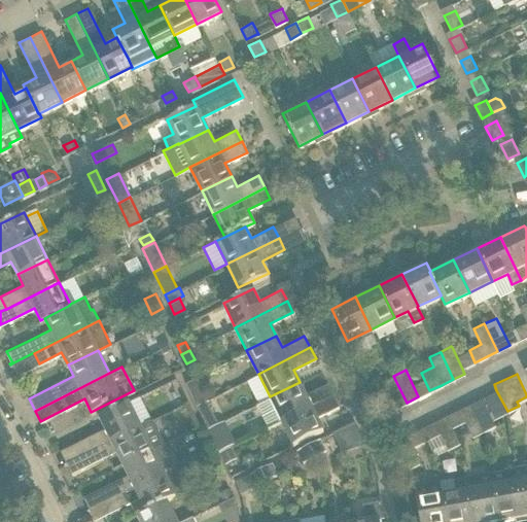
[(197,375),(185,381),(197,403),(207,398),(208,397),(197,375)]
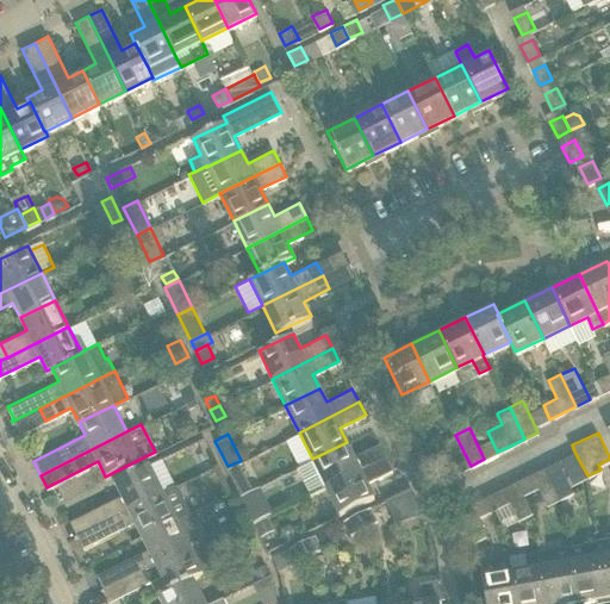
[(471,466),(455,435),(442,441),(446,448),(431,455),(443,479),(471,466)]
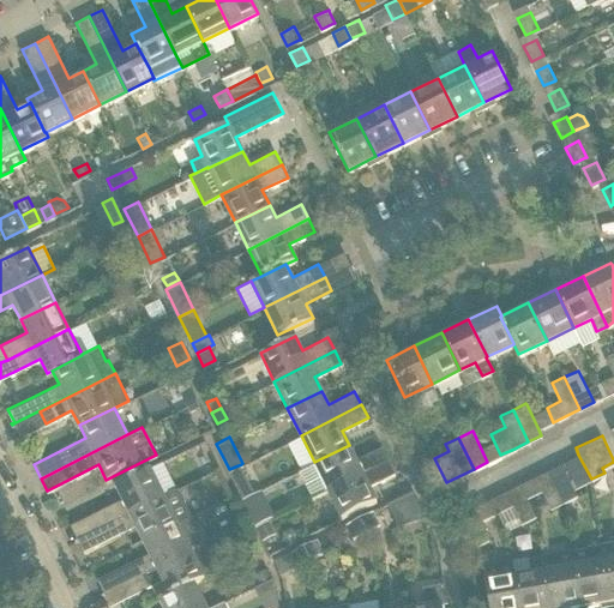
[(311,498),(327,489),(389,458),(381,445),(356,458),(349,445),(314,462),(299,469),(298,470),(311,498)]
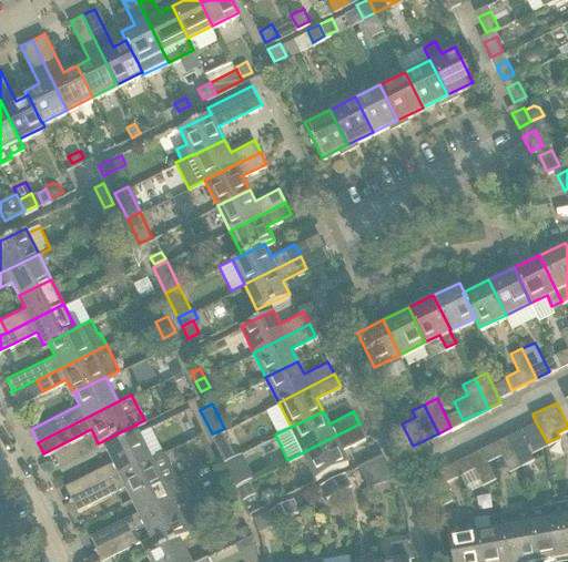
[(359,423),(303,452),(316,478),(348,461),(342,448),(365,436),(359,423)]
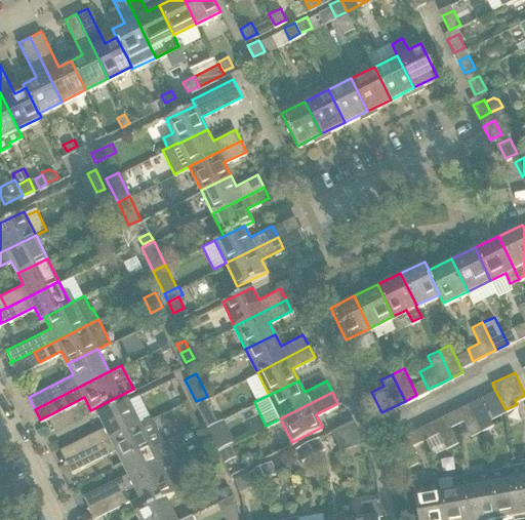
[(481,395),(469,401),(483,428),(494,423),(481,395)]
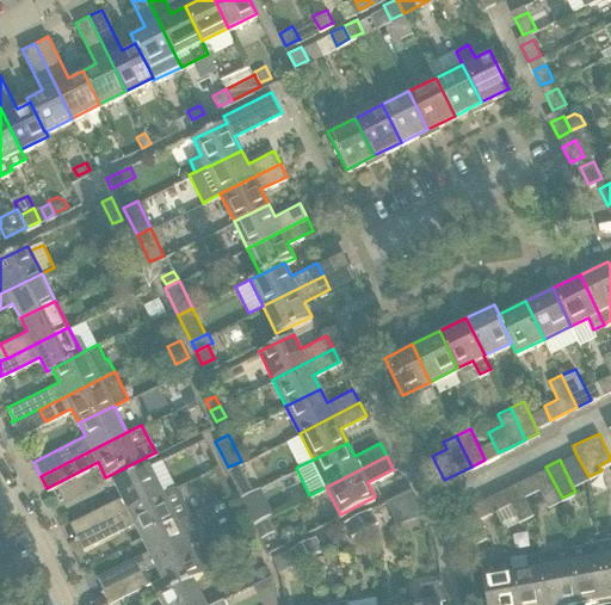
[(240,462),(228,467),(238,486),(248,480),(248,479),(240,462)]
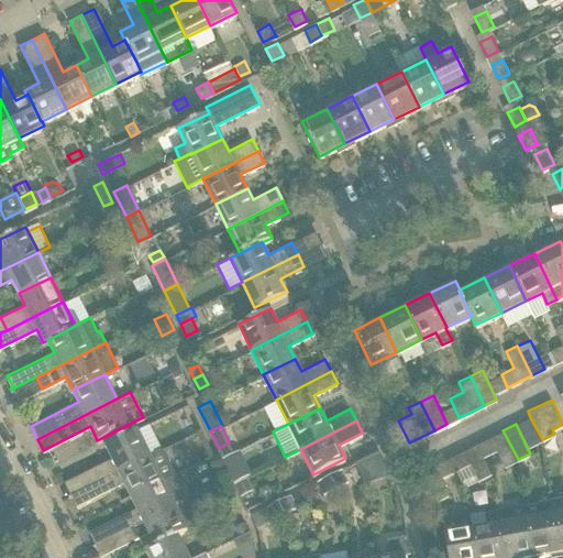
[(94,481),(150,452),(136,428),(105,444),(111,457),(88,469),(94,481)]
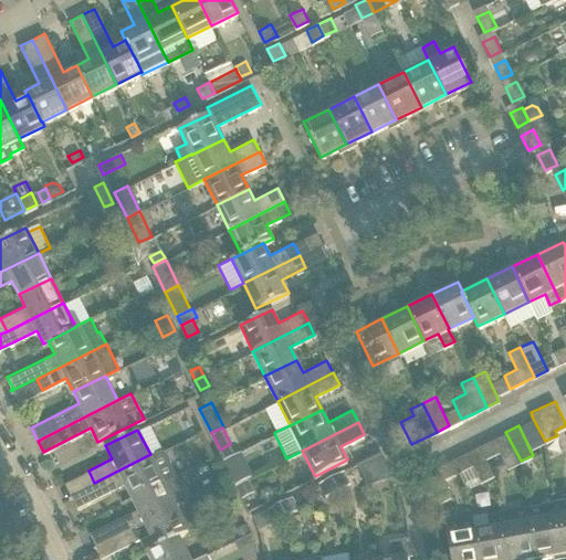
[(521,461),(505,432),(493,439),(507,467),(521,461)]
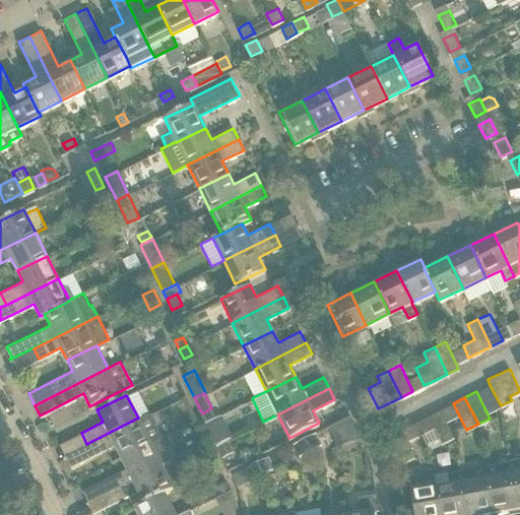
[(454,436),(441,409),(429,414),(442,442),(454,436)]
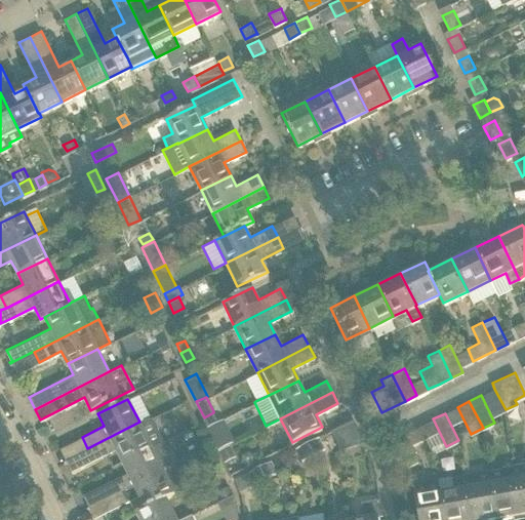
[(87,448),(66,458),(72,470),(115,448),(121,461),(163,439),(151,416),(139,422),(87,448)]
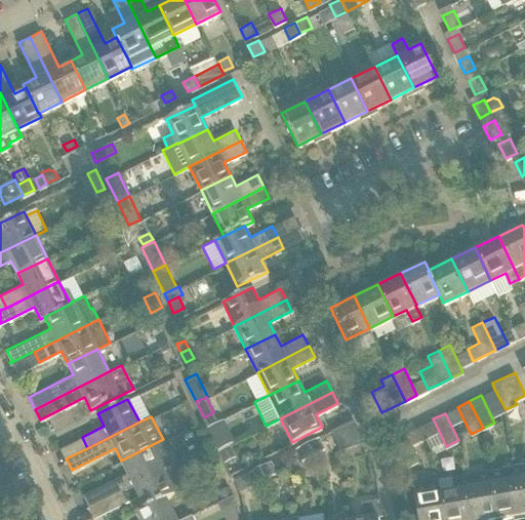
[(331,429),(337,441),(349,435),(342,424),(331,429)]
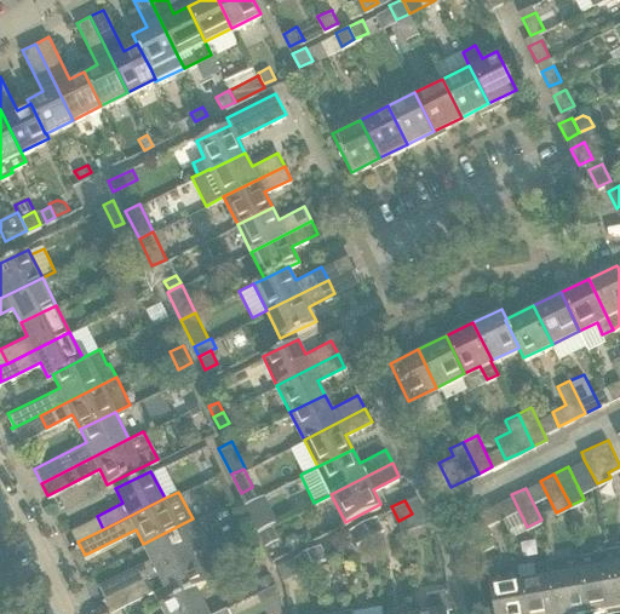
[(269,510),(253,517),(258,527),(274,520),(269,510)]
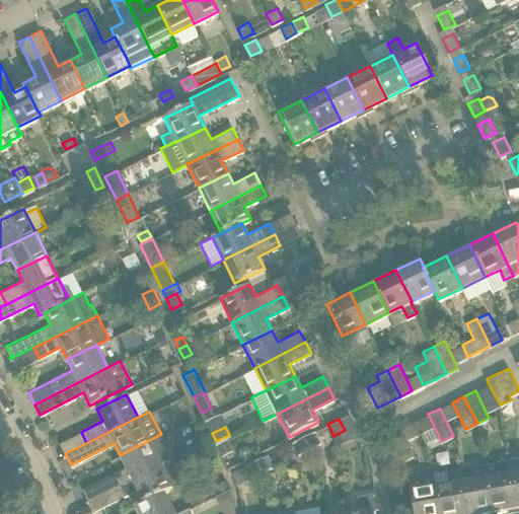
[(402,427),(390,433),(403,459),(416,454),(402,427)]
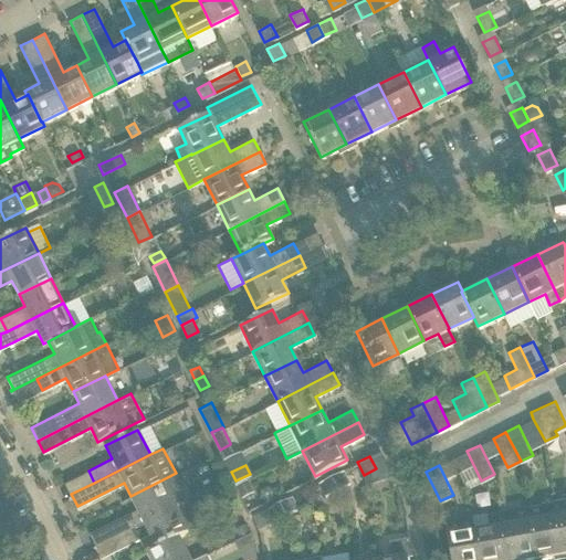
[(343,471),(333,476),(337,486),(348,481),(343,471)]
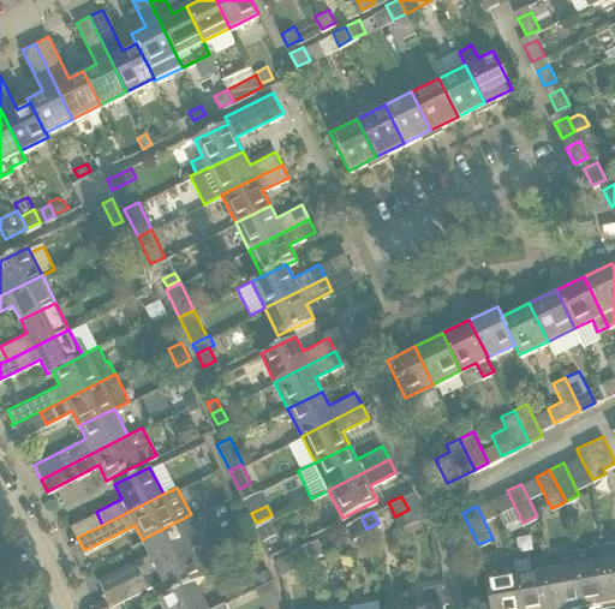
[(130,579),(204,542),(191,514),(142,539),(149,553),(123,566),(130,579)]
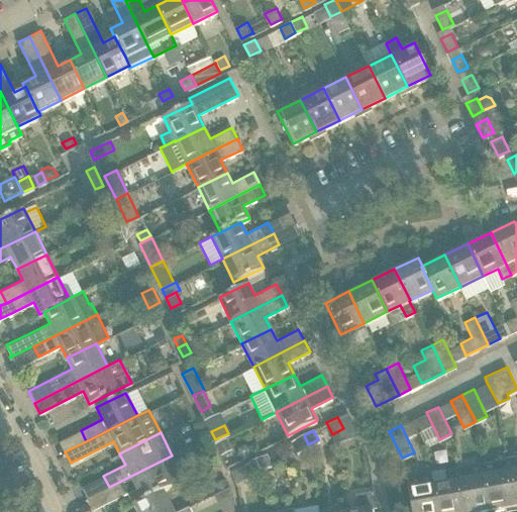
[(304,435),(292,441),(297,450),(308,444),(304,435)]
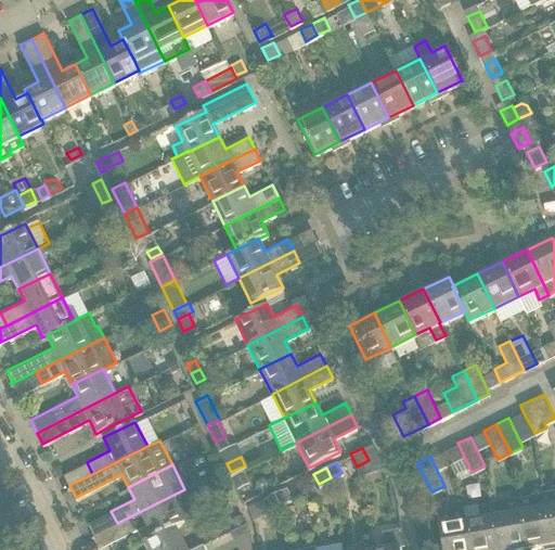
[(243,469),(232,474),(237,485),(248,481),(243,469)]
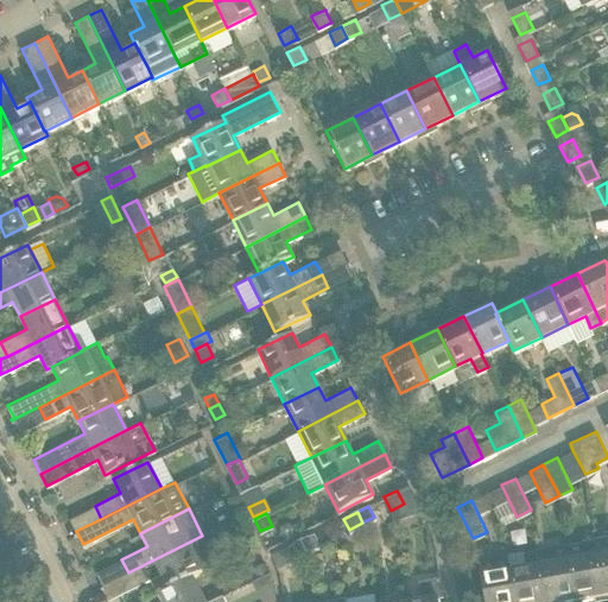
[(312,533),(302,539),(306,551),(318,545),(312,533)]
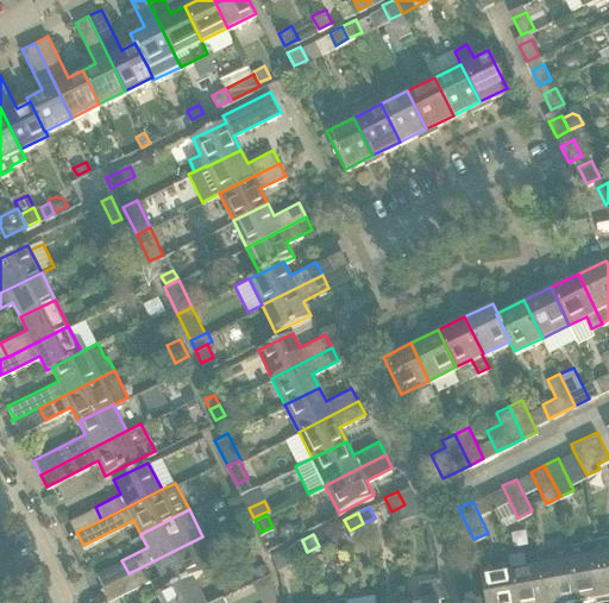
[(608,534),(597,538),(607,595),(608,594),(608,534)]
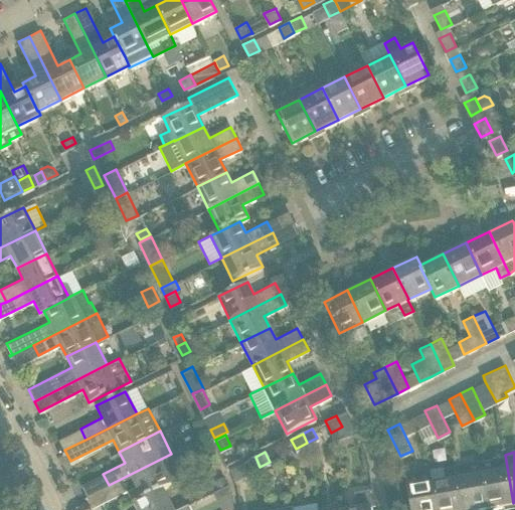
[(141,497),(182,476),(171,454),(109,485),(114,496),(136,485),(141,497)]
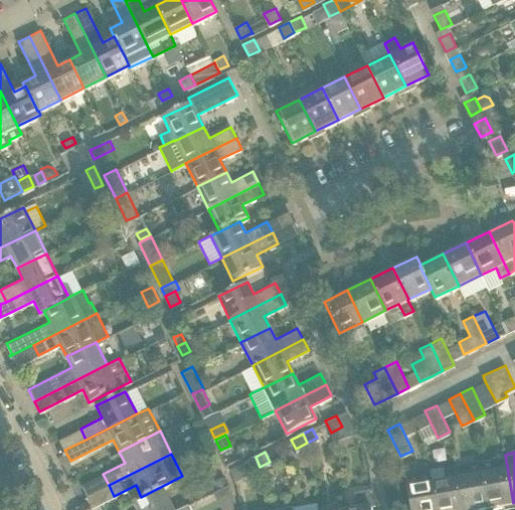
[(496,469),(482,472),(488,507),(513,503),(507,468),(505,455),(493,457),(496,469)]
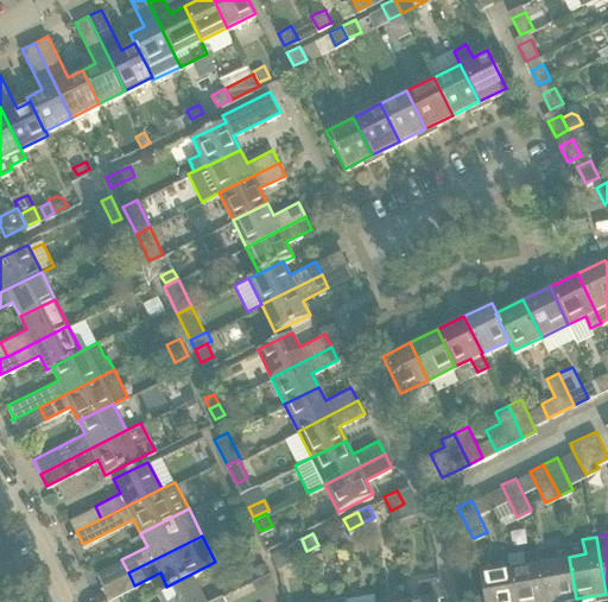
[(302,539),(287,546),(293,558),(306,551),(302,539)]
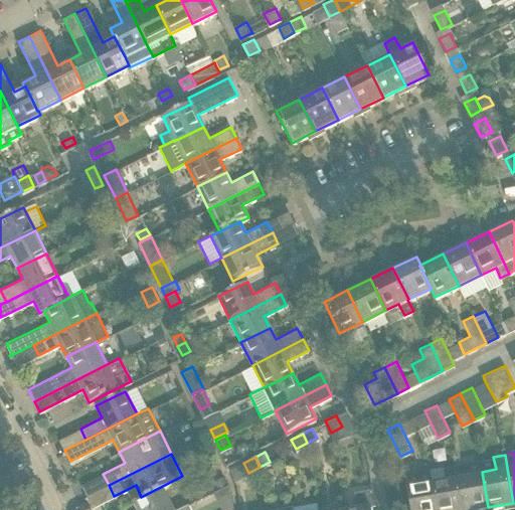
[(464,462),(455,464),(457,477),(463,509),(472,509),(488,507),(482,472),(468,474),(467,475),(465,462),(464,462)]
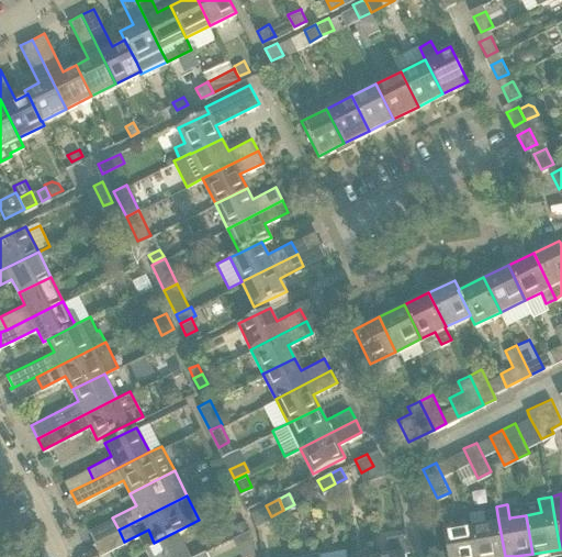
[(0,509),(0,523),(12,517),(6,505),(0,509)]
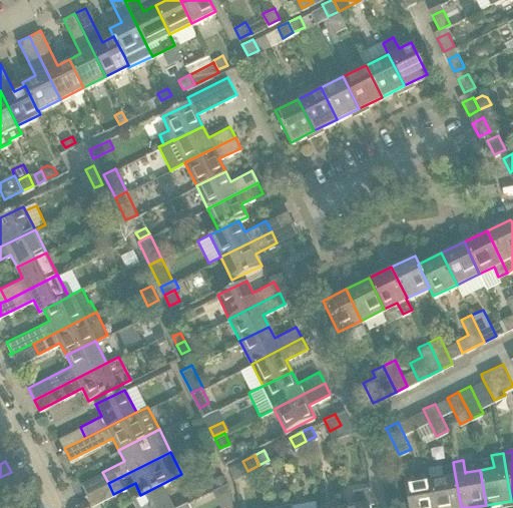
[(437,478),(430,479),(435,507),(461,507),(455,475),(453,462),(441,464),(443,477),(440,477),(437,478)]
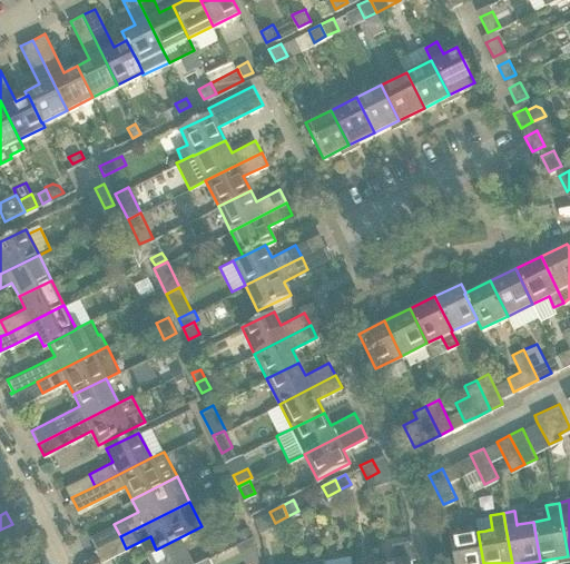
[(461,520),(446,523),(454,563),(483,563),(478,532),(464,534),(461,520)]
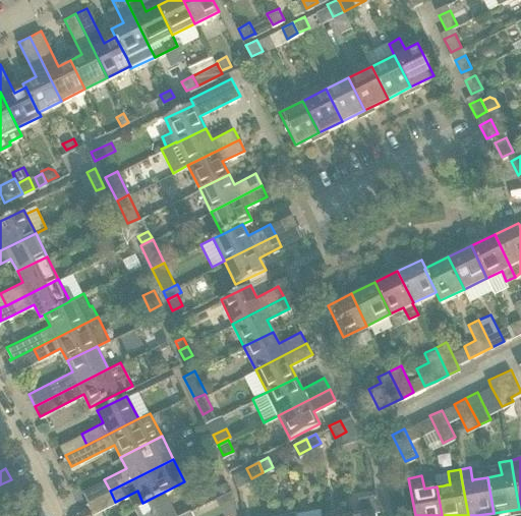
[(11,479),(0,484),(0,499),(16,491),(11,479)]
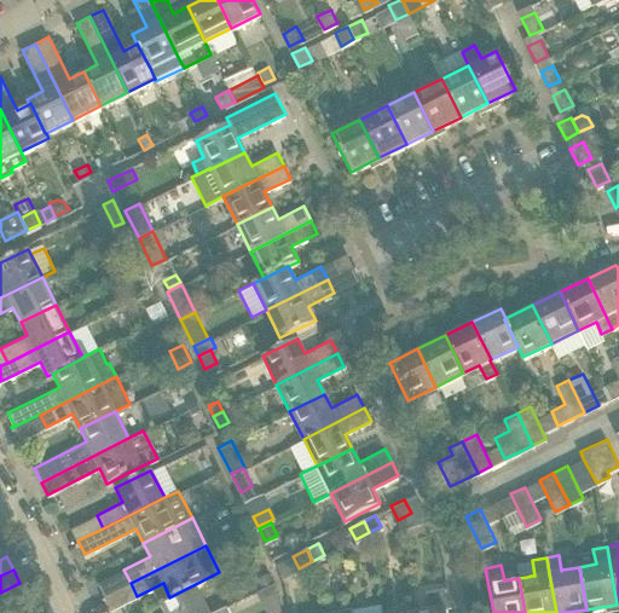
[(268,571),(256,577),(261,585),(273,580),(268,571)]
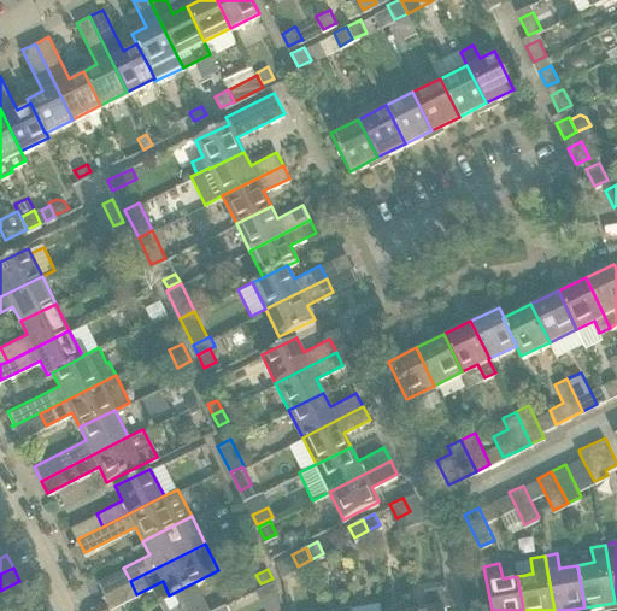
[(164,610),(204,610),(206,610),(207,610),(198,591),(195,585),(194,582),(169,595),(159,601),(164,610)]
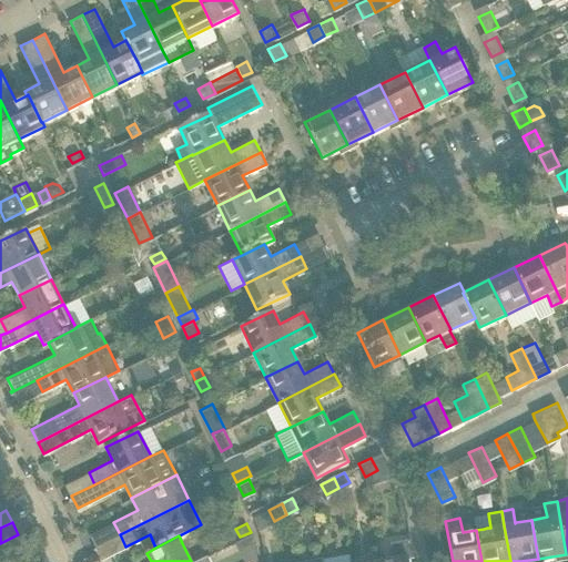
[(394,559),(381,561),(379,561),(408,561),(408,558),(415,557),(412,538),(391,541),(394,559)]
